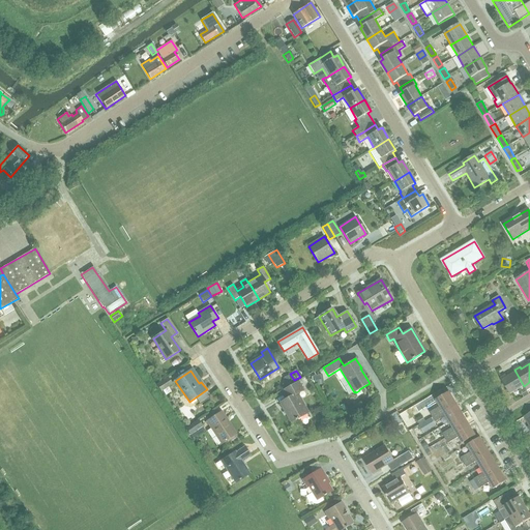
[(506,375),(501,378),(502,380),(510,394),(519,389),(522,394),(527,391),(524,386),(516,372),(507,377),(506,375)]
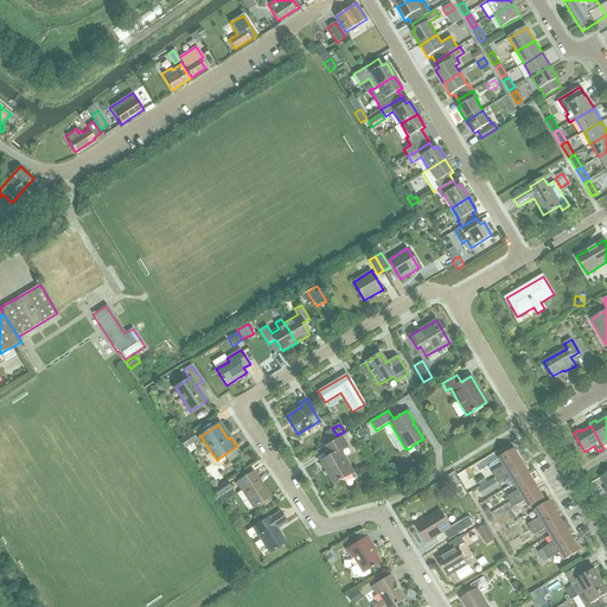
[(330,432),(324,435),(327,442),(333,440),(330,432)]
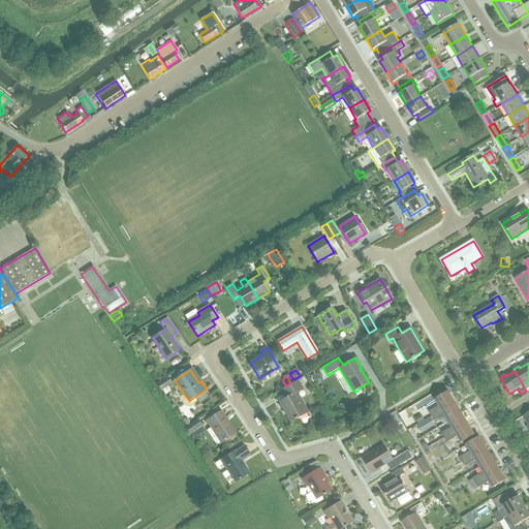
[(161,391),(173,383),(168,377),(157,384),(161,391)]
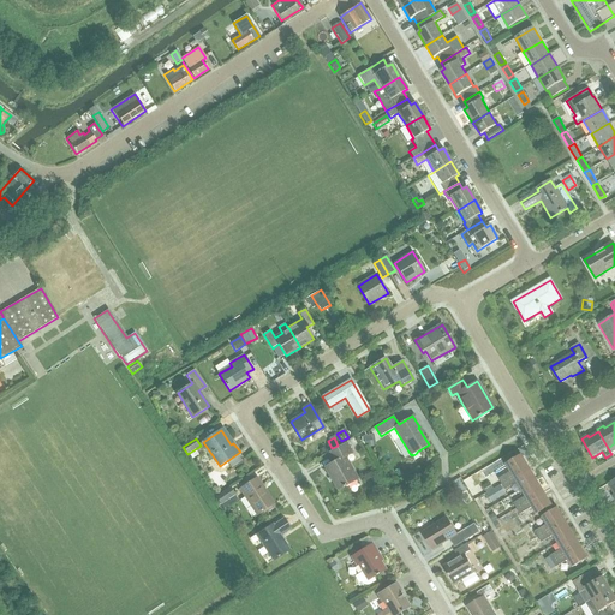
[(344,457),(350,453),(345,445),(328,454),(333,463),(324,467),(338,490),(357,478),(344,457)]
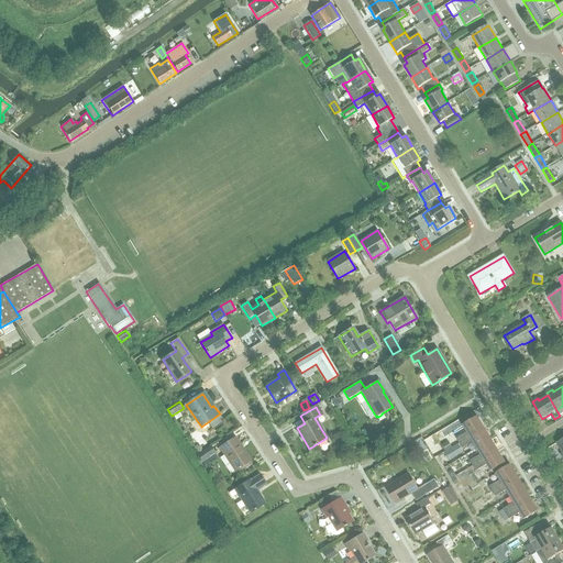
[(460,444),(485,429),(477,417),(463,426),(467,432),(456,439),(460,444)]
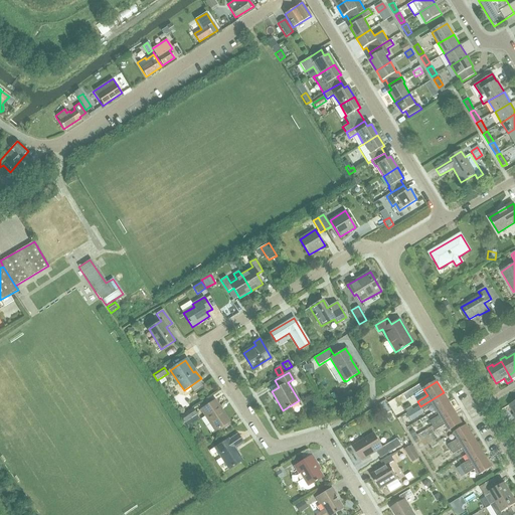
[(450,402),(444,392),(420,406),(422,410),(433,404),(437,410),(450,402)]
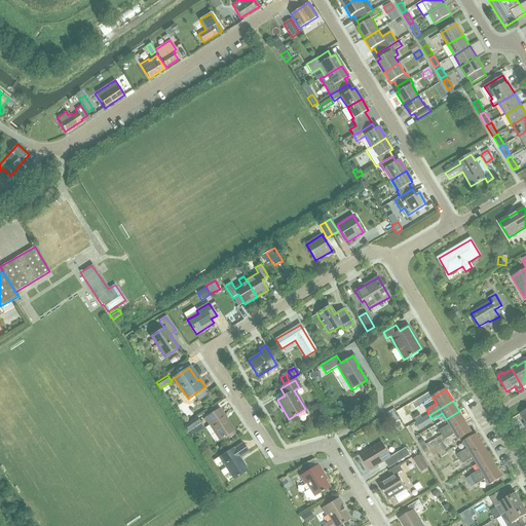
[(220,441),(233,431),(223,417),(225,416),(220,409),(205,418),(220,441)]
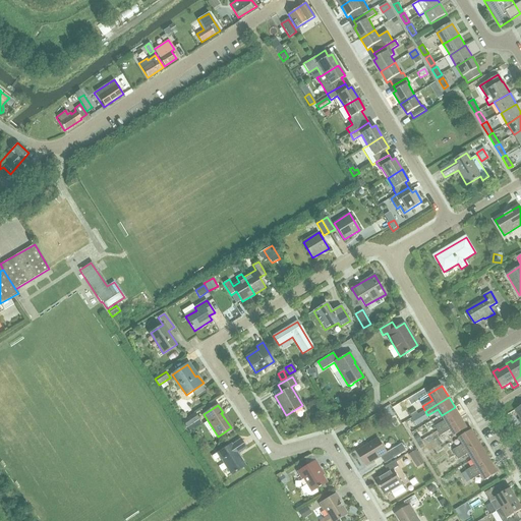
[(455,407),(442,415),(445,420),(435,426),(438,431),(461,417),(455,407)]
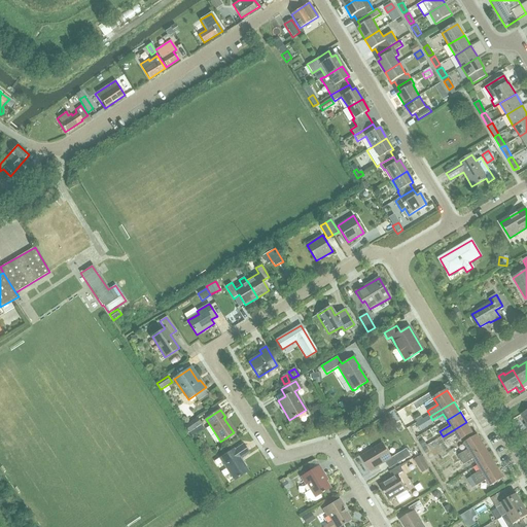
[(419,415),(413,418),(416,424),(422,421),(419,415)]
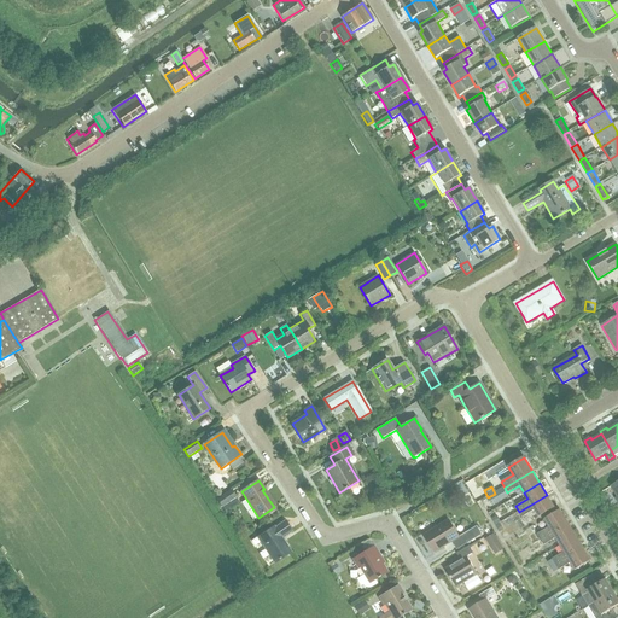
[(222,507),(235,497),(231,490),(217,500),(222,507)]
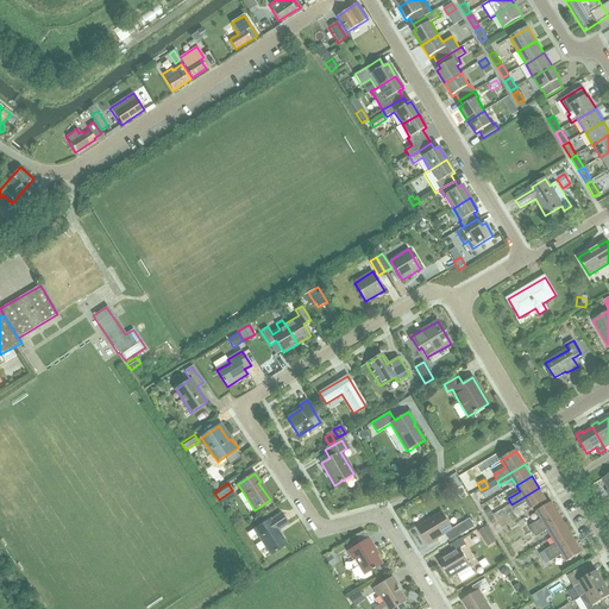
[(488,487),(481,490),(485,498),(493,495),(488,487)]
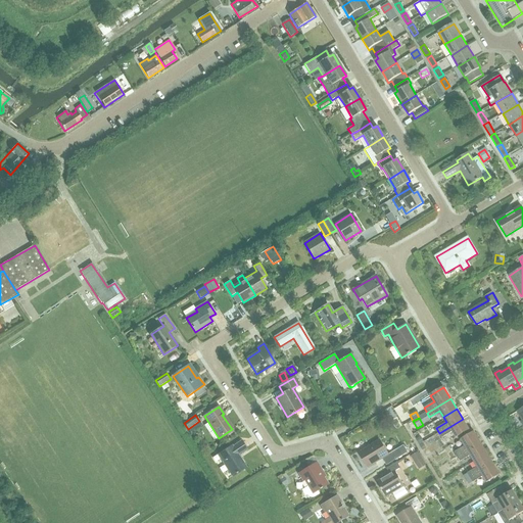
[(470,430),(463,419),(439,433),(442,438),(453,432),(456,438),(470,430)]
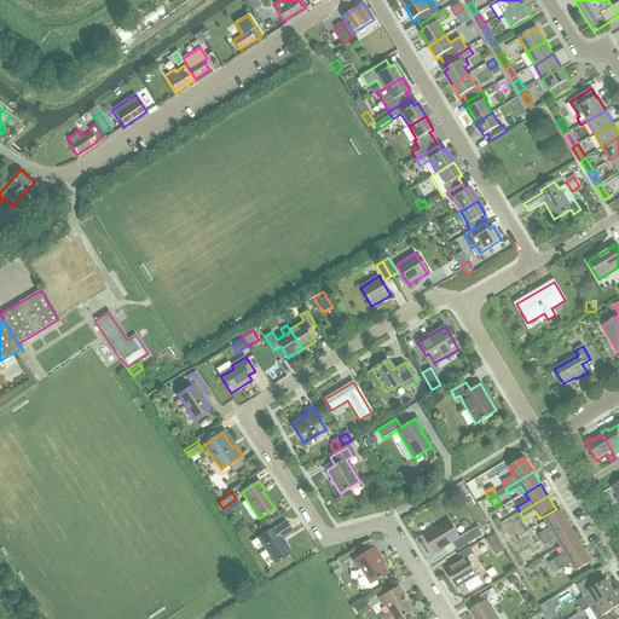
[(542,541),(570,524),(561,512),(545,521),(550,528),(538,534),(542,541)]
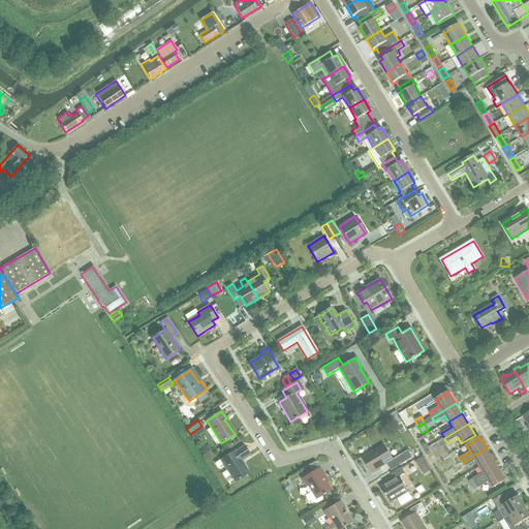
[(384,445),(364,458),(372,472),(393,460),(384,445)]
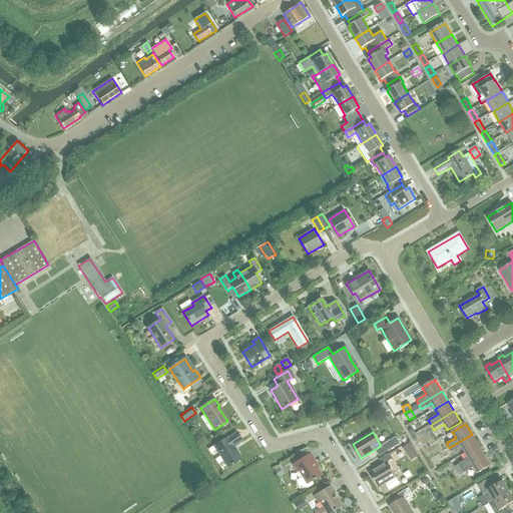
[(241,458),(240,456),(234,447),(242,441),(237,434),(228,439),(227,438),(214,446),(228,467),(241,458)]
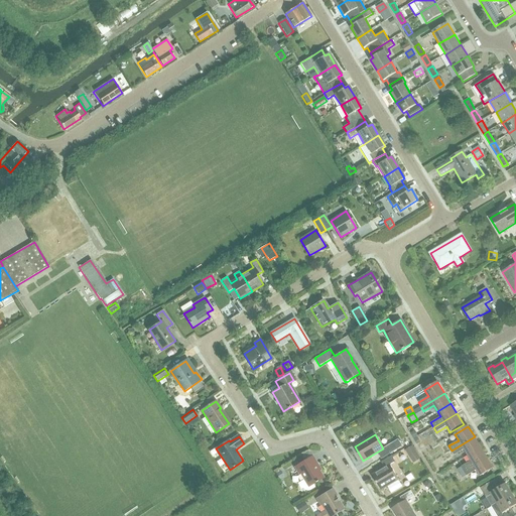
[(481,446),(475,436),(452,450),(455,456),(464,449),(468,456),(481,446)]
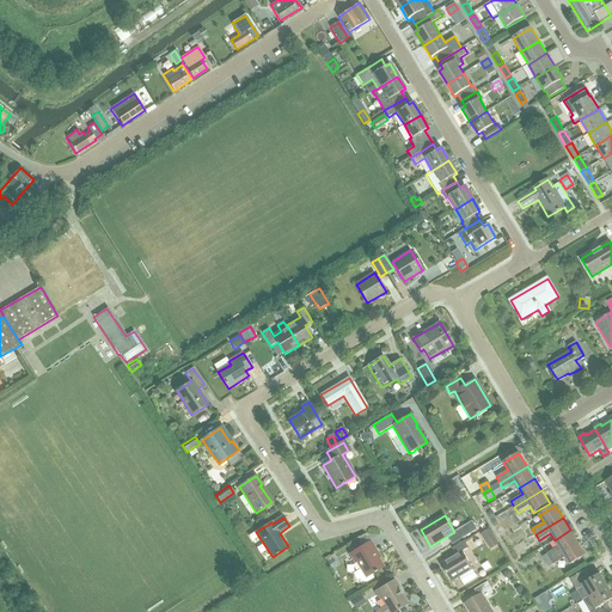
[(472,521),(458,530),(463,539),(477,530),(472,521)]
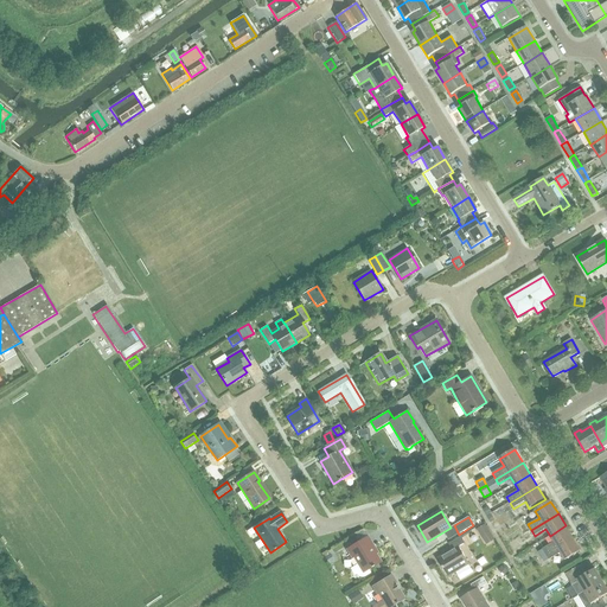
[(485,524),(477,530),(481,537),(490,532),(485,524)]
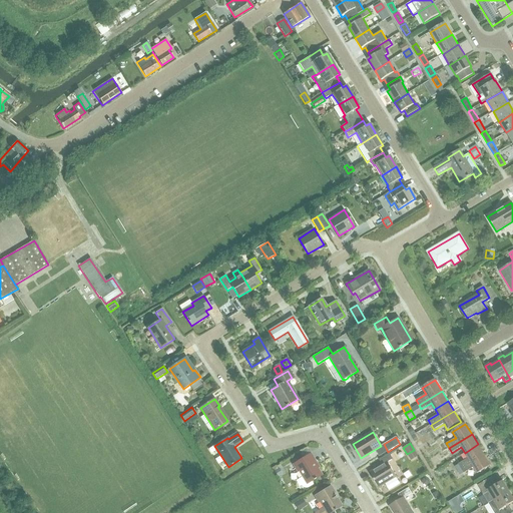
[(478,444),(465,453),(468,458),(458,464),(461,469),(484,455),(478,444)]
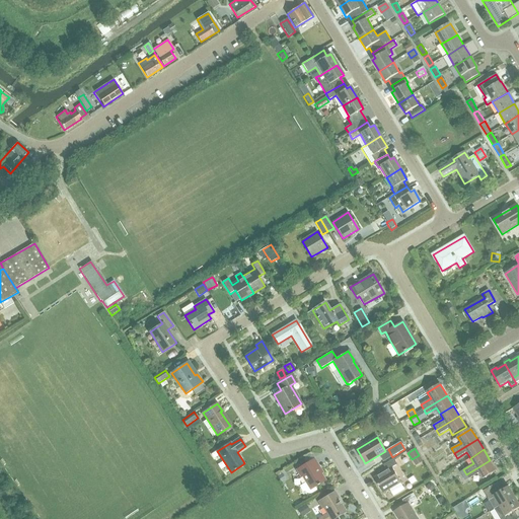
[(309,455),(302,459),(306,464),(312,460),(309,455)]
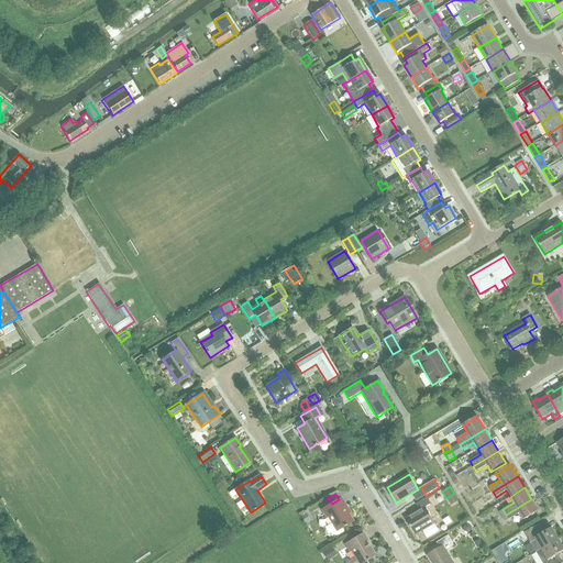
[(332,504),(321,510),(326,518),(328,517),(332,523),(327,527),(331,533),(331,534),(332,534),(332,536),(333,536),(334,536),(335,536),(337,536),(338,536),(343,532),(341,529),(353,521),(344,507),(345,506),(341,498),(339,499),(332,504)]
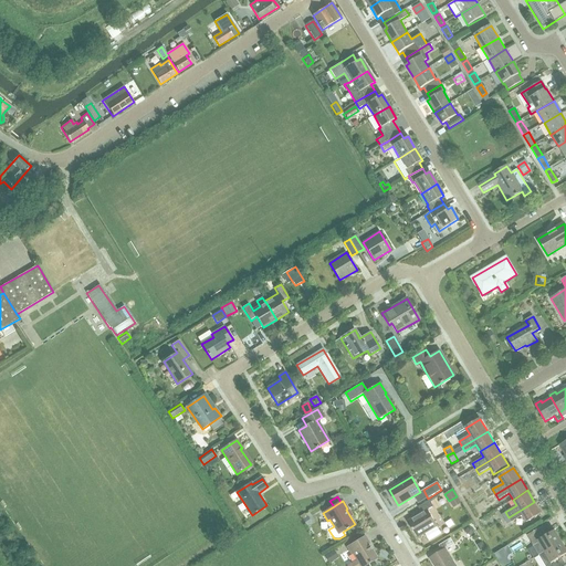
[(408,522),(418,538),(426,533),(429,541),(441,534),(437,526),(438,526),(428,510),(433,506),(430,501),(419,507),(422,514),(408,522)]
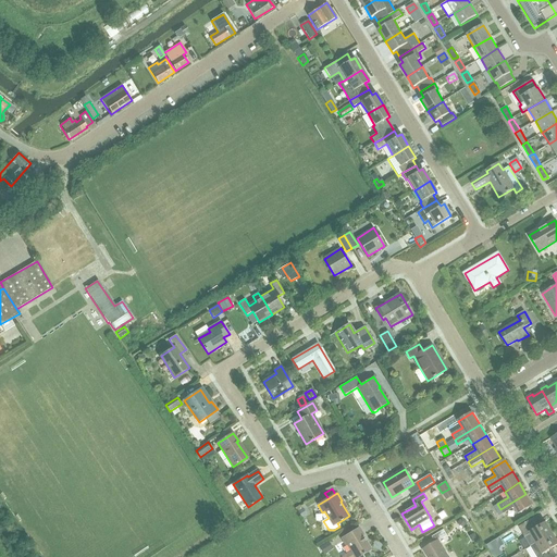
[(533,505),(525,494),(500,509),(504,514),(515,507),(518,514),(533,505)]
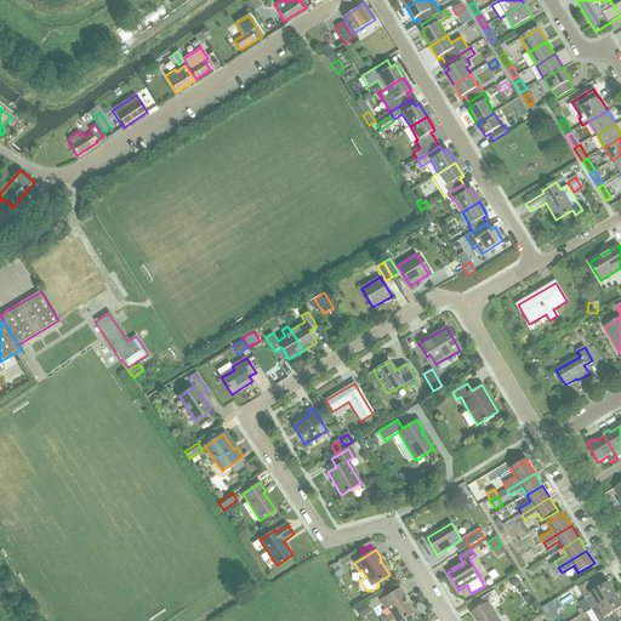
[(334,565),(329,568),(336,579),(342,576),(337,569),(336,569),(334,565)]
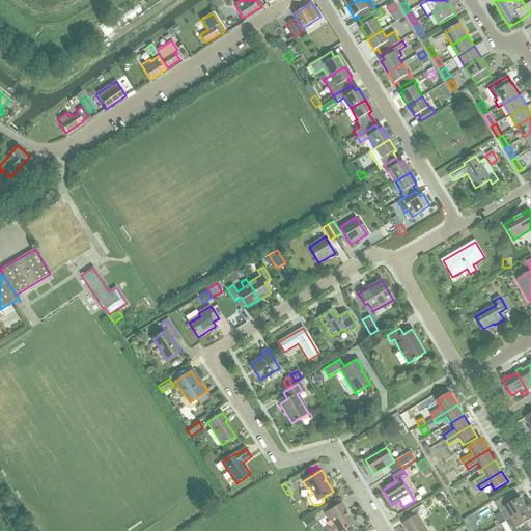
[(509,494),(495,502),(506,521),(527,508),(521,498),(513,502),(509,494)]
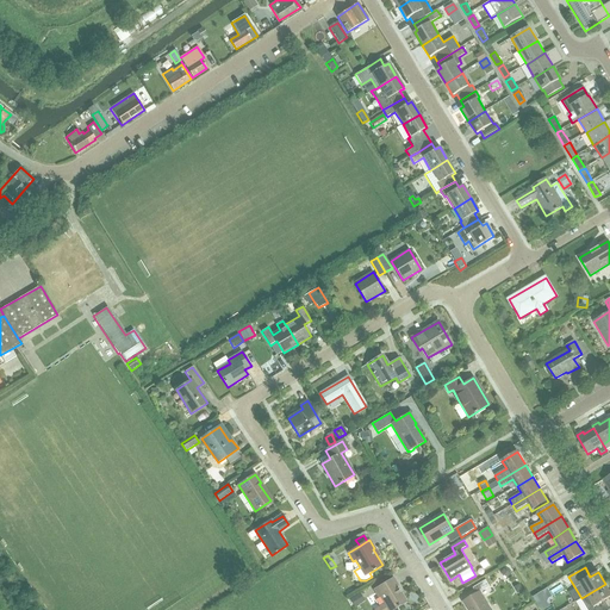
[(380,597),(385,604),(374,609),(393,609),(406,603),(397,587),(398,586),(393,578),(373,590),(378,598),(380,597)]
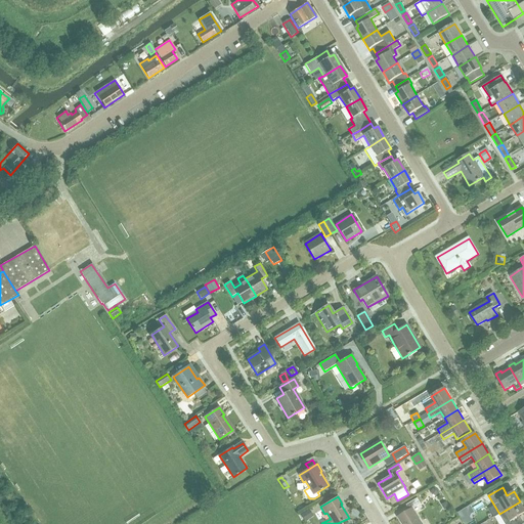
[(398,517),(401,523),(422,523),(412,509),(421,505),(418,498),(406,506),(409,511),(398,517)]
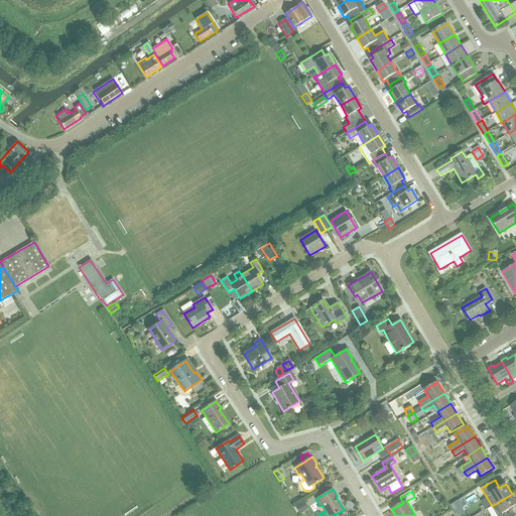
[(515,505),(515,500),(512,494),(492,506),(497,515),(514,515),(515,515),(515,514),(512,508),(515,505)]
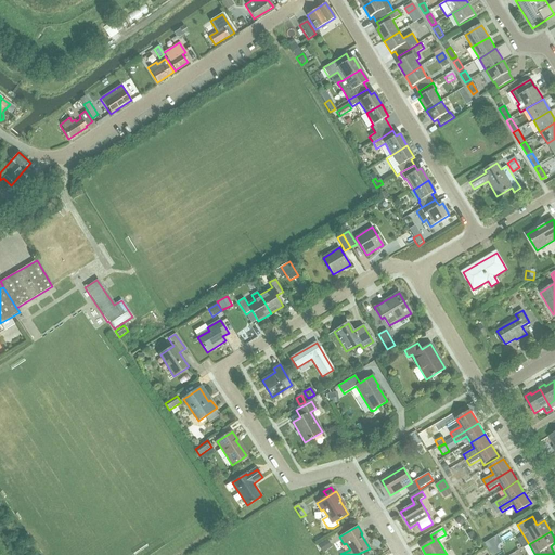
[(492,539),(485,543),(488,550),(495,545),(492,539)]
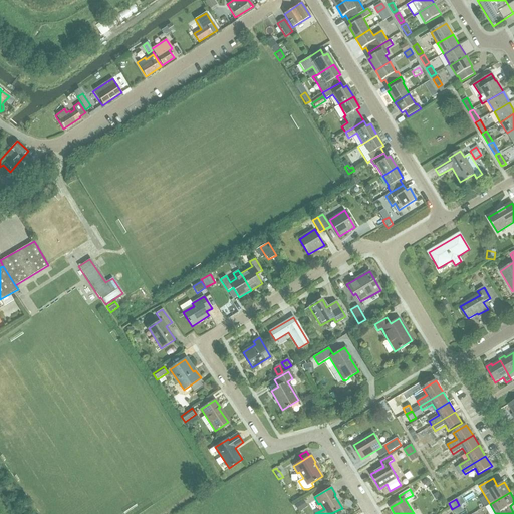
[(302,502),(294,507),(298,513),(306,508),(302,502)]
